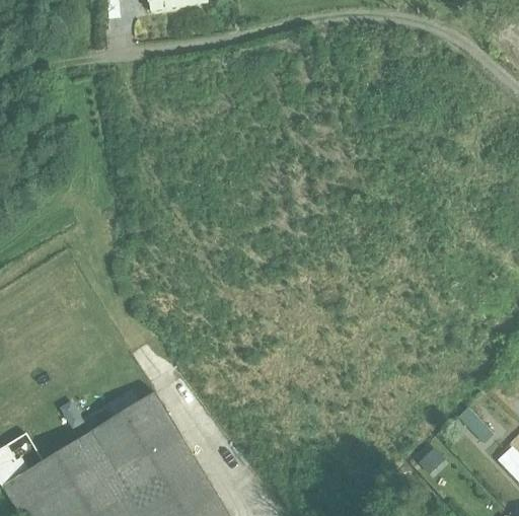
[(106,0),(108,17),(121,16),(119,0),(106,0)]
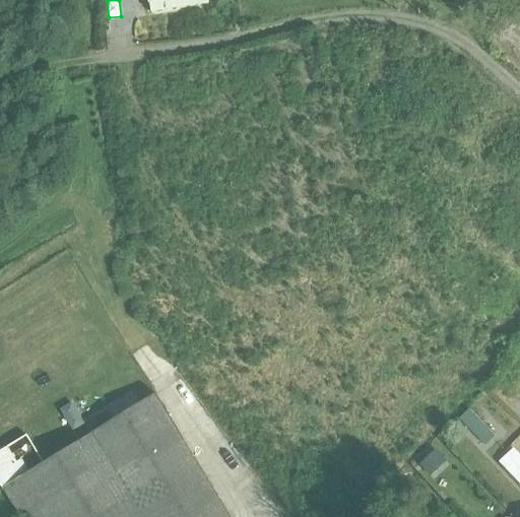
[(149,0),(151,10),(209,2),(209,0),(149,0)]
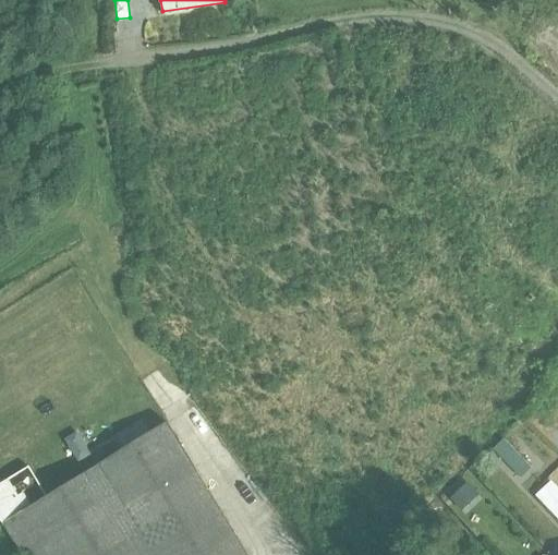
[(488,0),(495,10),(510,0),(488,0)]
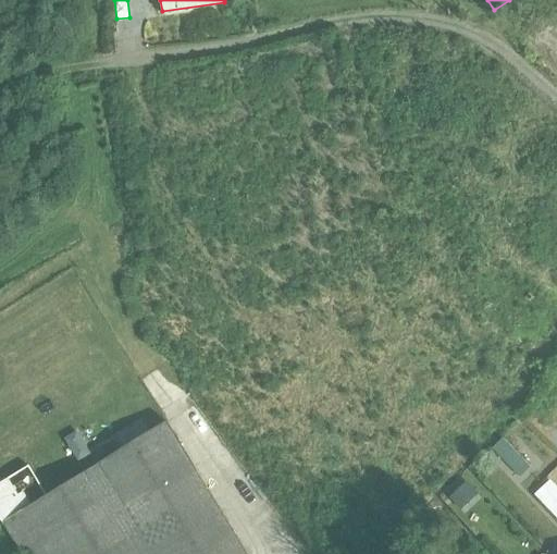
[(248,553),(166,420),(47,494),(32,503),(23,490),(17,493),(8,477),(0,481),(0,516),(23,553),(248,553)]
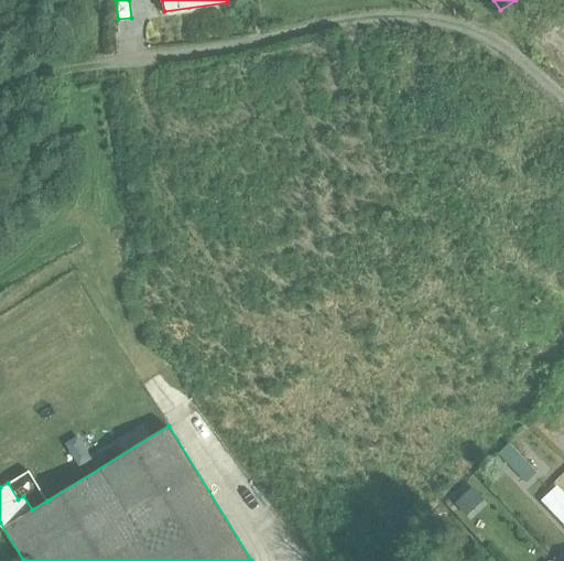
[(509,442),(498,453),(525,481),(537,471),(509,442)]
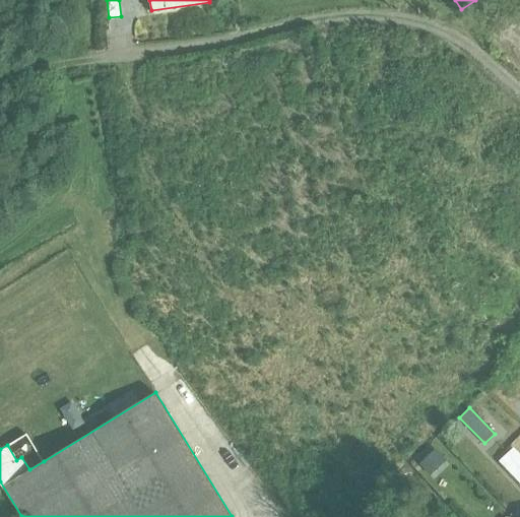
[(26,433),(7,445),(16,460),(21,457),(29,469),(44,461),(26,433)]
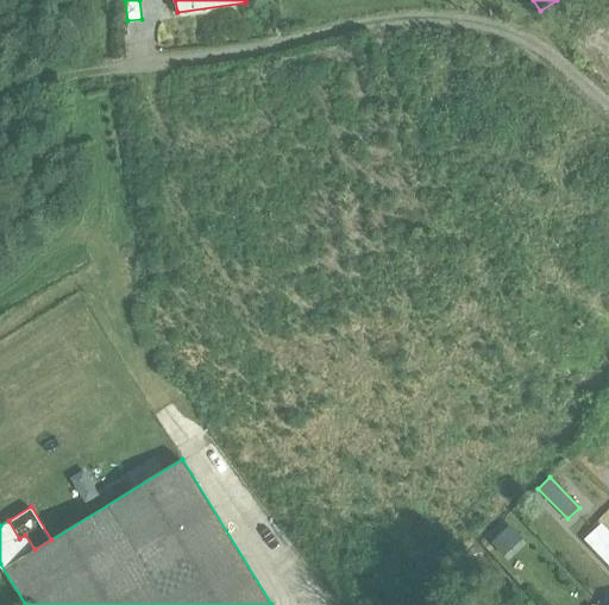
[(608,530),(601,522),(584,539),(608,565),(608,530)]
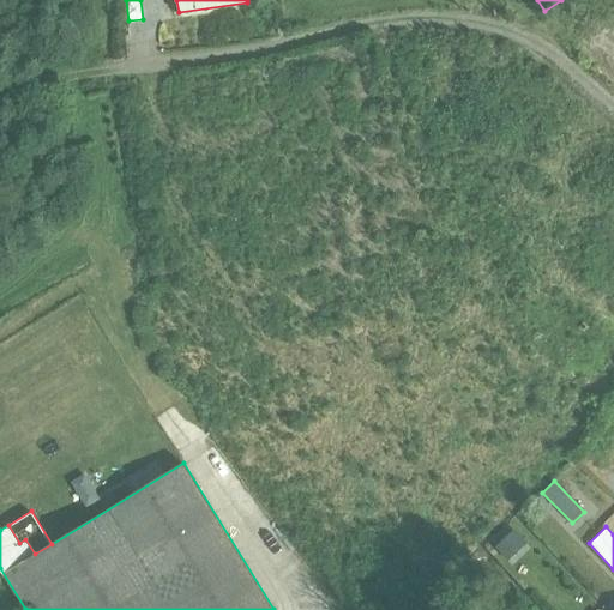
[(515,529),(497,545),(510,560),(527,542),(515,529)]
